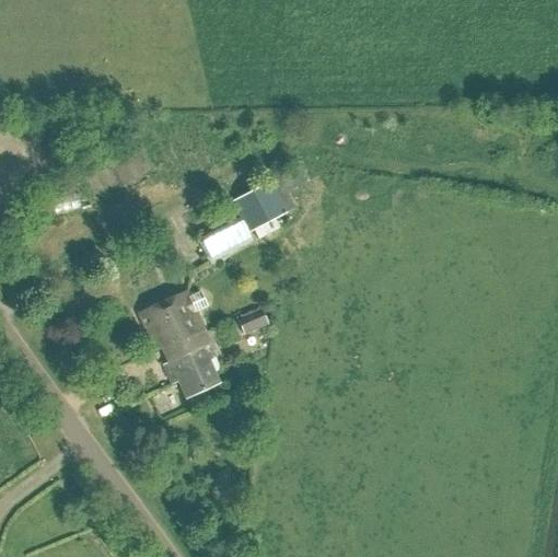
[(242,216),(202,235),(213,259),(253,240),(248,231),(294,206),(278,175),(233,199),(242,216)]
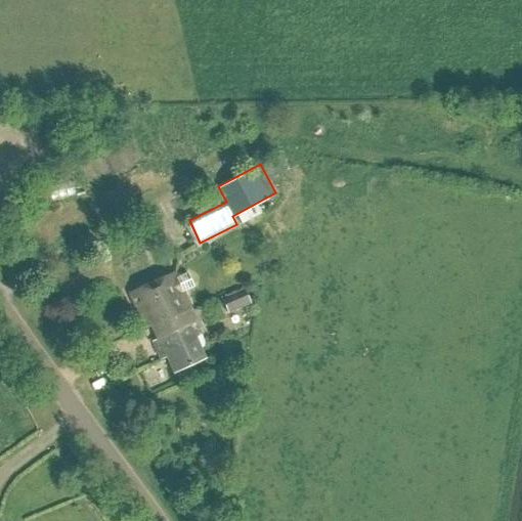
[(177,314),(191,308),(183,290),(194,285),(188,270),(176,275),(175,273),(131,293),(145,327),(154,323),(176,312),(177,314)]
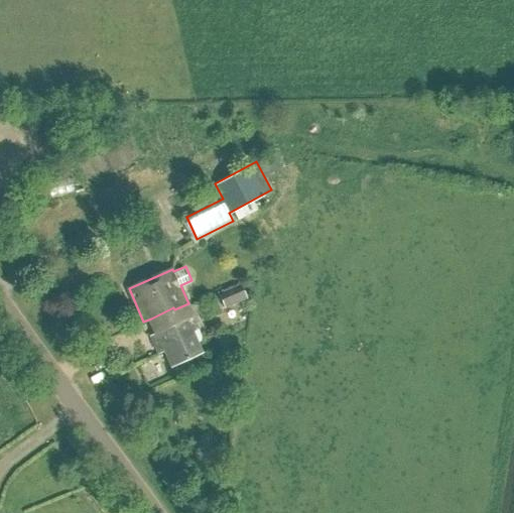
[(220,293),(225,304),(247,295),(242,283),(220,293)]
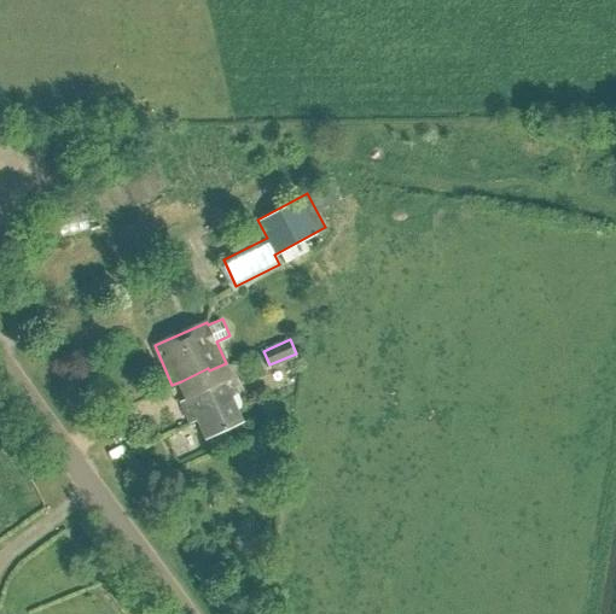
[(239,395),(226,363),(209,370),(208,368),(181,381),(189,398),(180,402),(190,426),(198,421),(207,440),(244,424),(233,397),(239,395)]
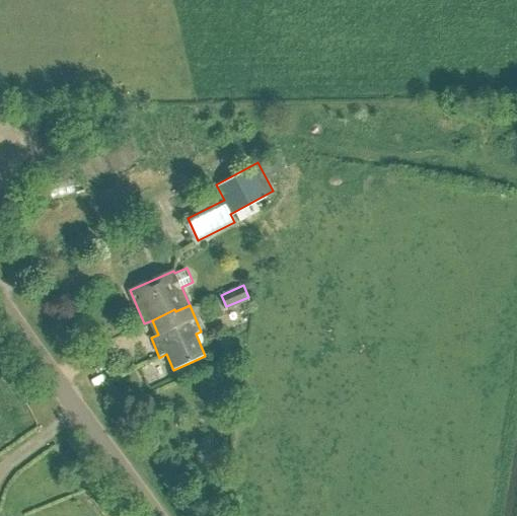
[(225,365),(222,380),(232,381),(234,367),(225,365)]
